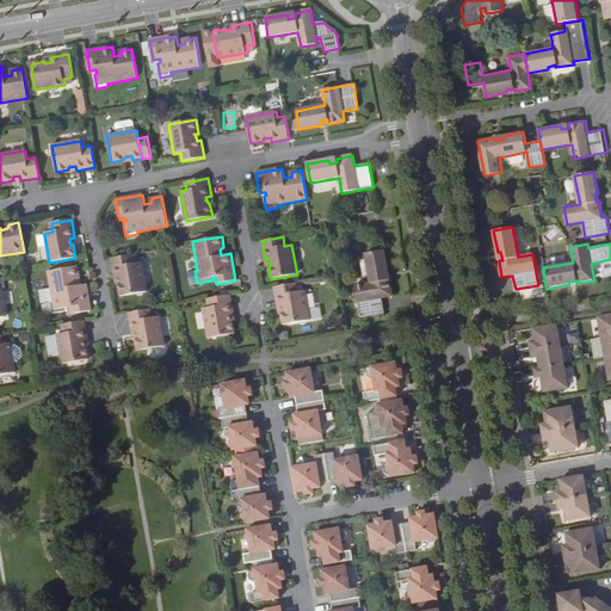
[(383,273),(388,272),(384,251),(365,254),(370,284),(355,287),(360,318),(384,314),(382,298),(393,296),(389,281),(384,281),(383,273)]
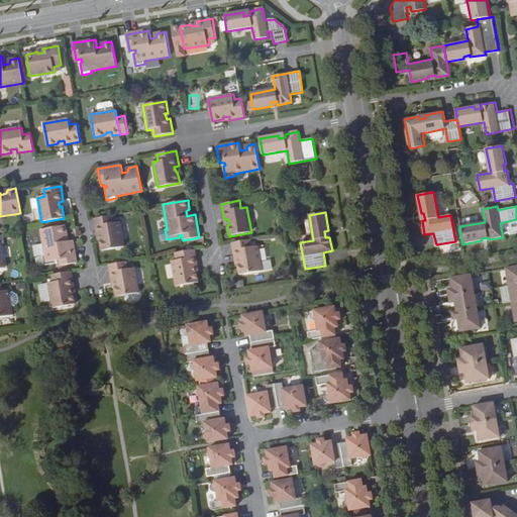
[(112,216),(94,219),(97,234),(101,234),(101,239),(99,239),(101,251),(124,247),(119,222),(113,223),(112,216)]
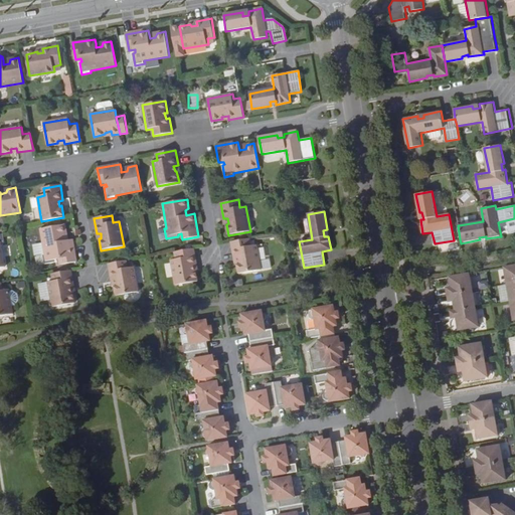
[(63,235),(67,233),(65,224),(40,229),(45,254),(42,254),(44,265),(56,263),(57,266),(76,263),(72,239),(68,240),(64,241),(63,235)]
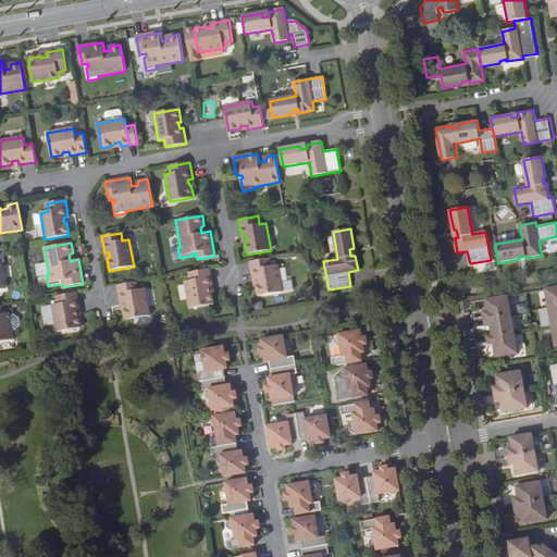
[(269,258),(250,262),(254,280),(258,280),(259,285),(256,286),(258,297),(283,293),(277,265),(270,267),(269,258)]
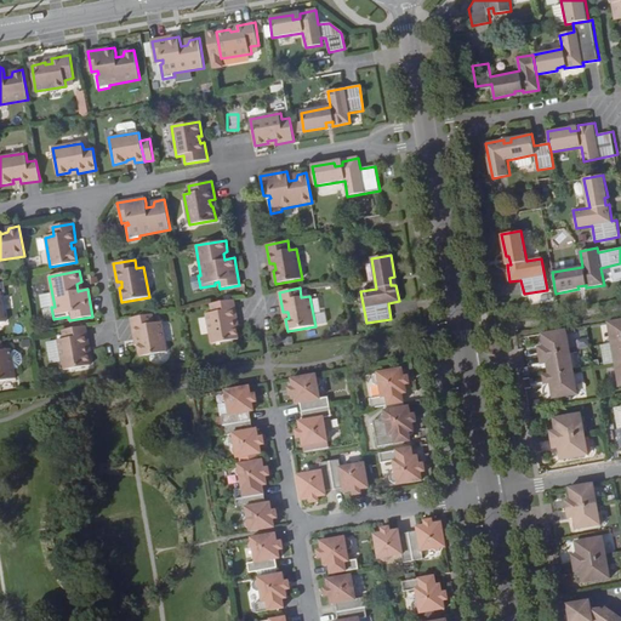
[(238,339),(235,325),(233,326),(232,319),(238,318),(234,300),(211,303),(212,313),(206,314),(211,343),(238,339)]
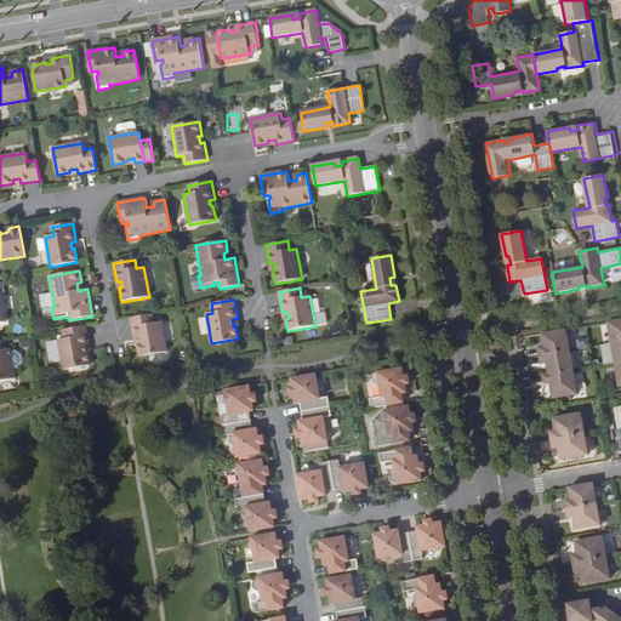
[(314,314),(317,326),(326,324),(324,312),(314,314)]
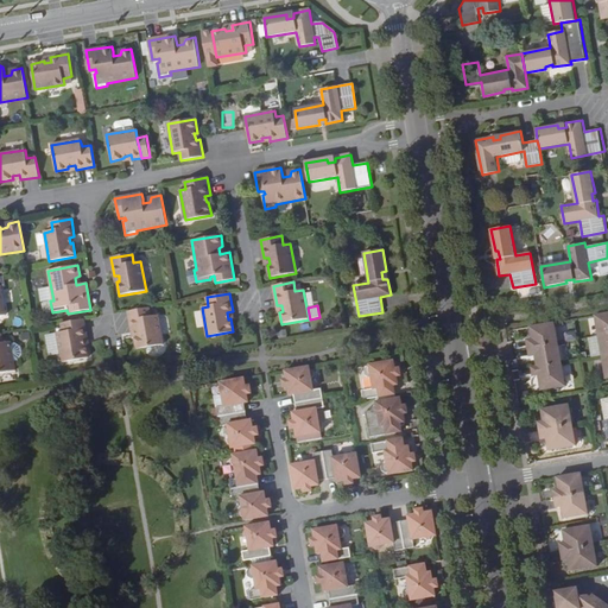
[(149,308),(128,312),(130,321),(150,317),(149,308)]
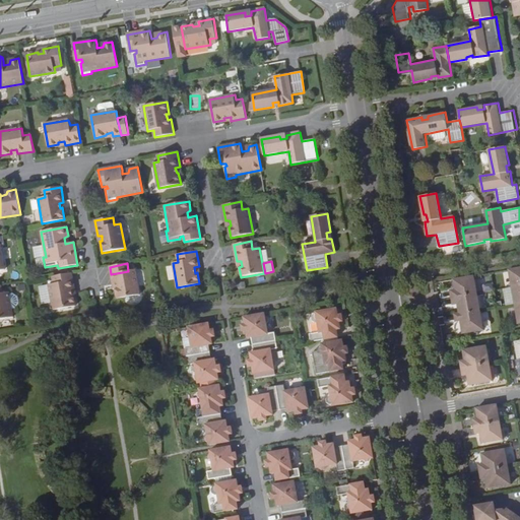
[(512,286),(519,284),(519,267),(509,269),(512,286)]
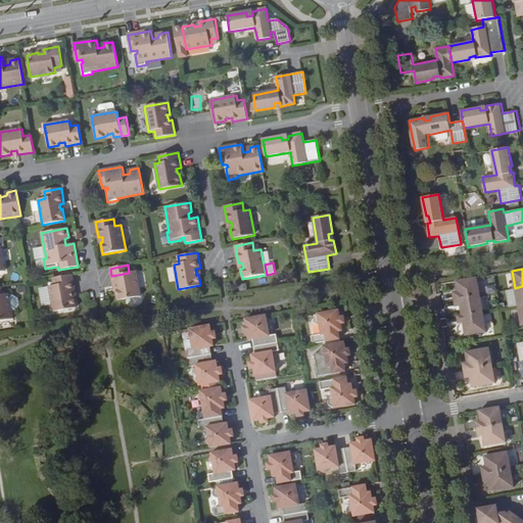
[(129,273),(111,276),(112,283),(117,283),(119,289),(115,289),(117,299),(140,296),(136,272),(129,273)]
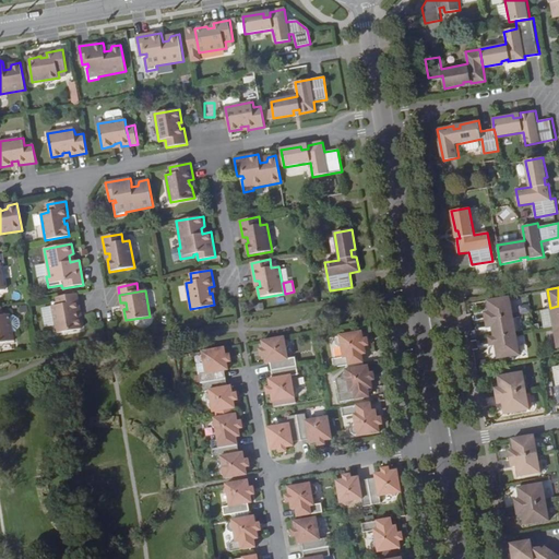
[(81,329),(79,317),(76,317),(75,311),(80,310),(76,294),(57,298),(58,306),(52,307),(57,333),(81,329)]
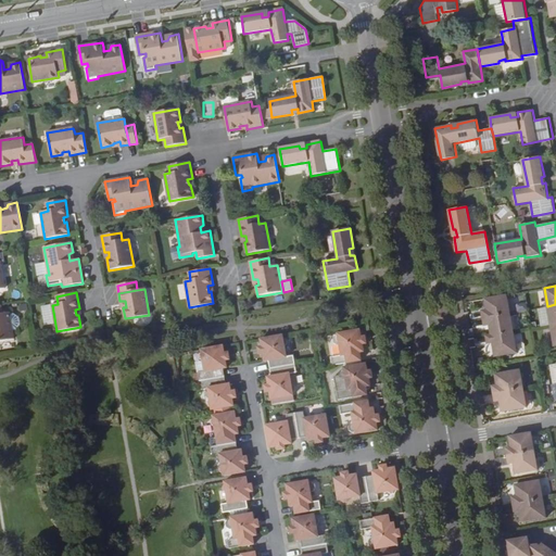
[(507,294),(484,299),(487,310),(482,311),(483,317),(510,313),(507,294)]
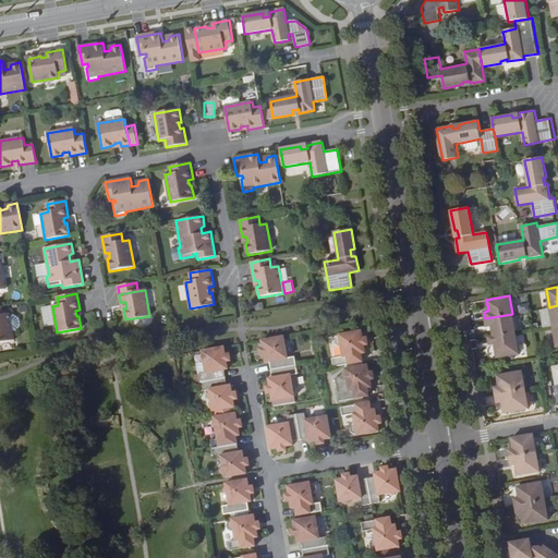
[(0,307),(0,342),(14,340),(10,315),(1,316),(0,307)]
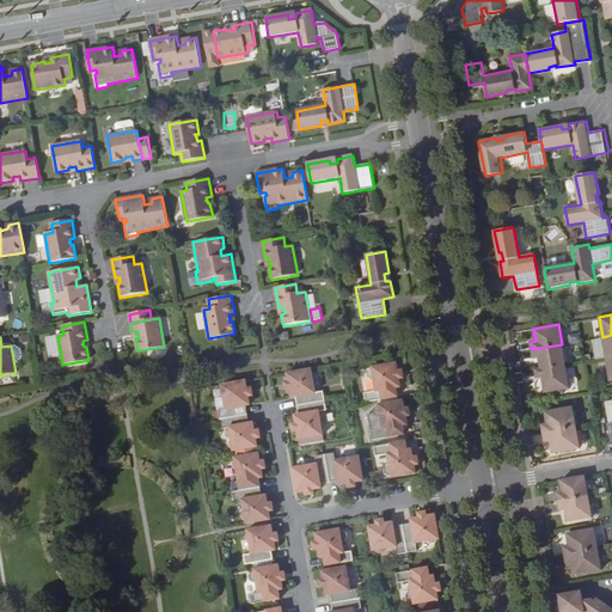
[(562,344),(532,349),(533,360),(538,359),(540,368),(565,365),(562,344)]
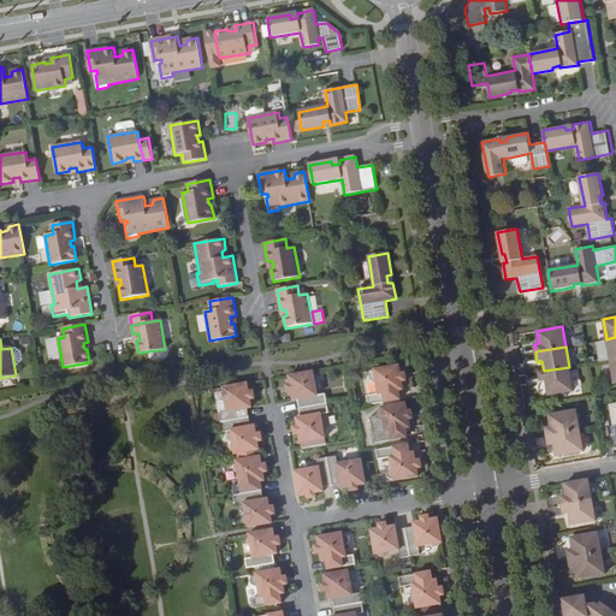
[(366,395),(368,404),(401,398),(400,390),(403,390),(402,381),(401,372),(398,365),(373,368),(378,394),(366,395)]
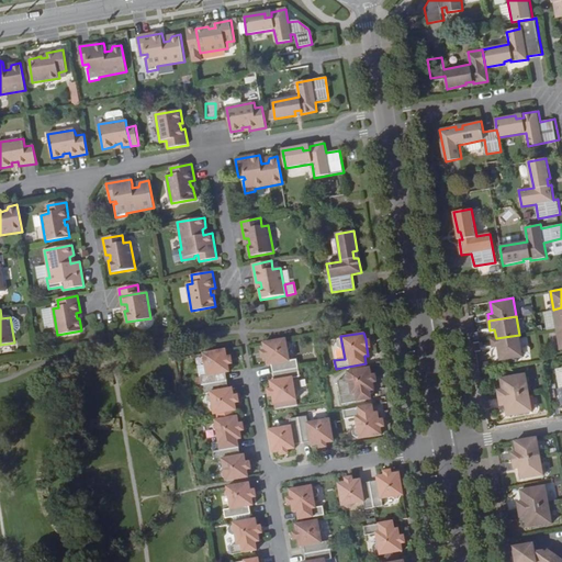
[(496,338),(492,339),(493,348),(498,347),(501,361),(523,358),(519,335),(496,338)]
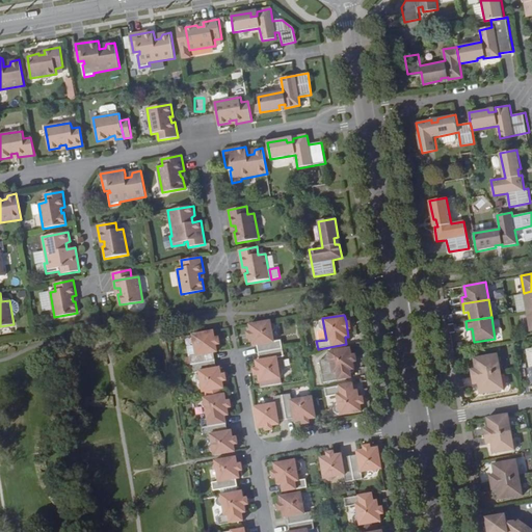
[(274,341),(271,321),(249,324),(250,330),(251,338),(253,346),(257,345),(258,352),(283,347),(281,339),(274,341)]
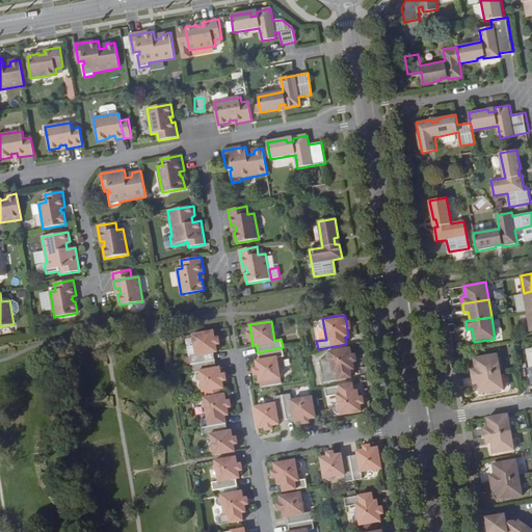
[(215,337),(214,330),(192,335),(196,354),(189,356),(191,365),(215,360),(214,352),(218,351),(217,344),(215,337)]
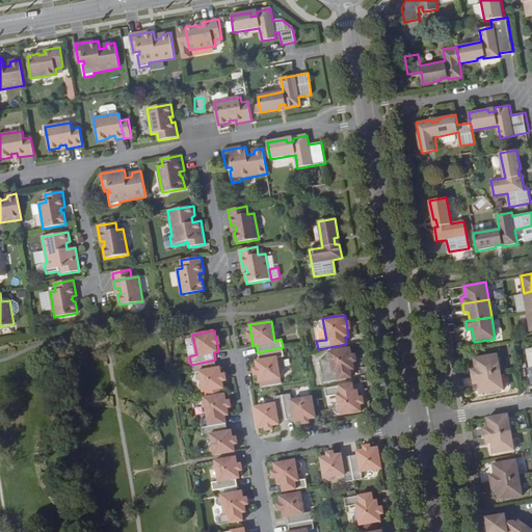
[(284,356),(283,347),(258,352),(260,360),(256,361),(257,368),(259,375),(260,382),(281,378),(277,357),(284,356)]
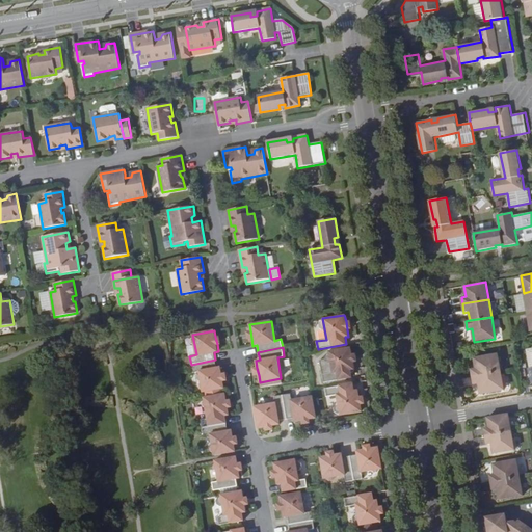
[(352,362),(351,354),(350,347),(328,351),(333,372),(322,374),(324,382),(352,377),(350,370),(354,369),(352,362)]
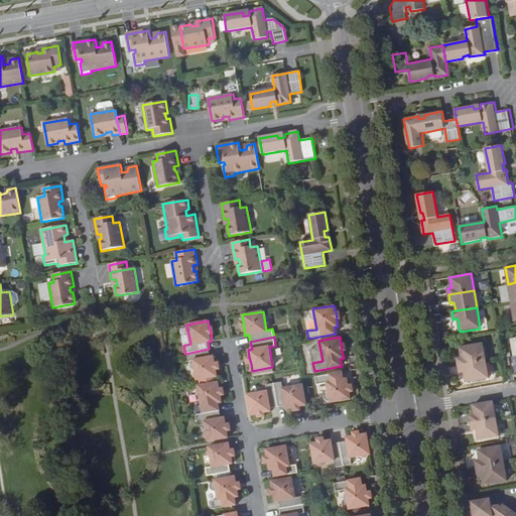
[(460,358),(461,365),(486,361),(483,344),(460,348),(461,358),(460,358)]
